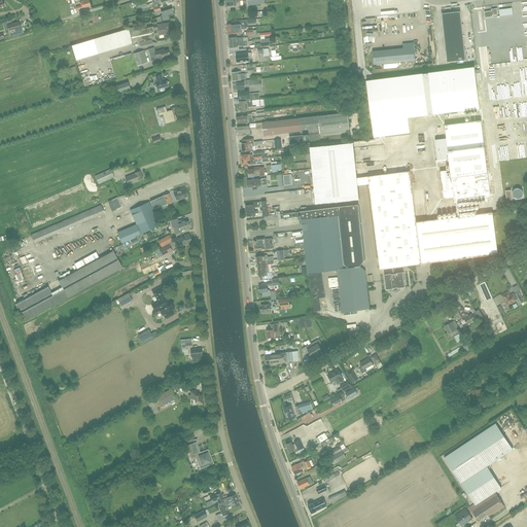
[(76,7),(77,10),(91,6),(89,0),(85,0),(80,1),(81,5),(76,7)]
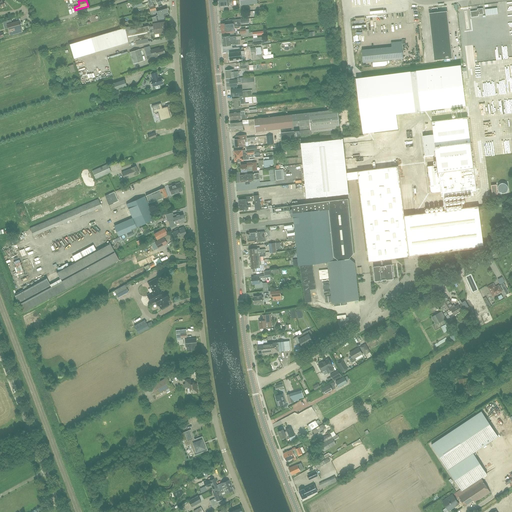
[(158,16),(152,18),(153,22),(164,20),(164,15),(168,14),(167,11),(167,10),(167,9),(166,8),(156,10),(158,16)]
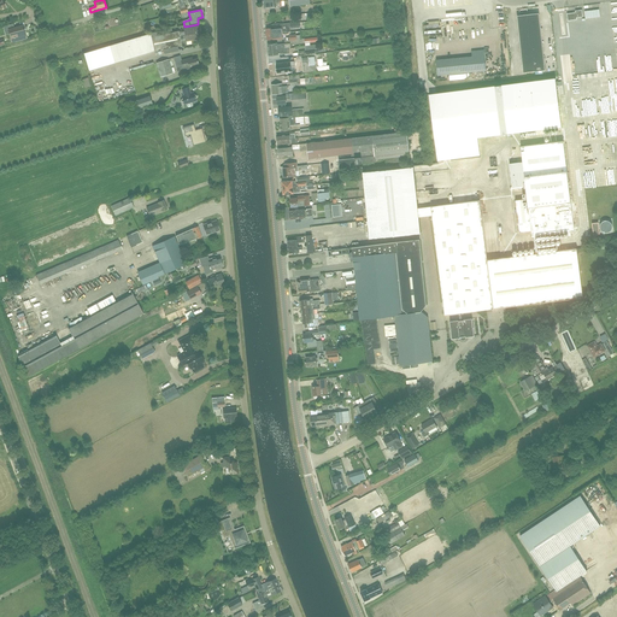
[(579,18),(583,17),(582,10),(579,11),(575,11),(575,13),(566,15),(568,21),(576,19),(576,18),(579,18)]
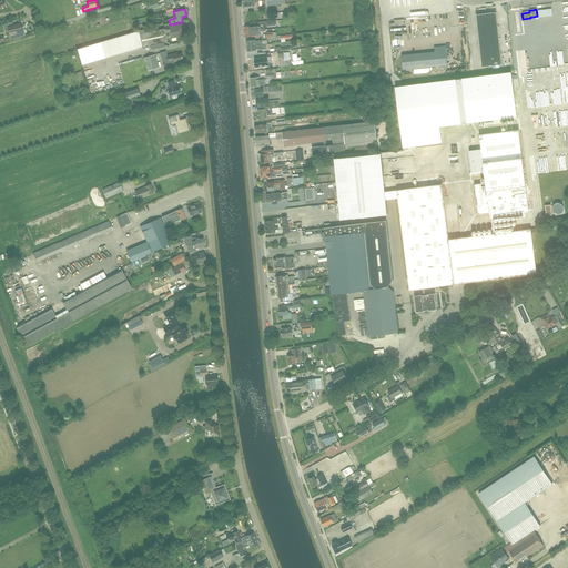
[(501,64),(496,12),(476,14),(482,66),(482,67),(501,64)]
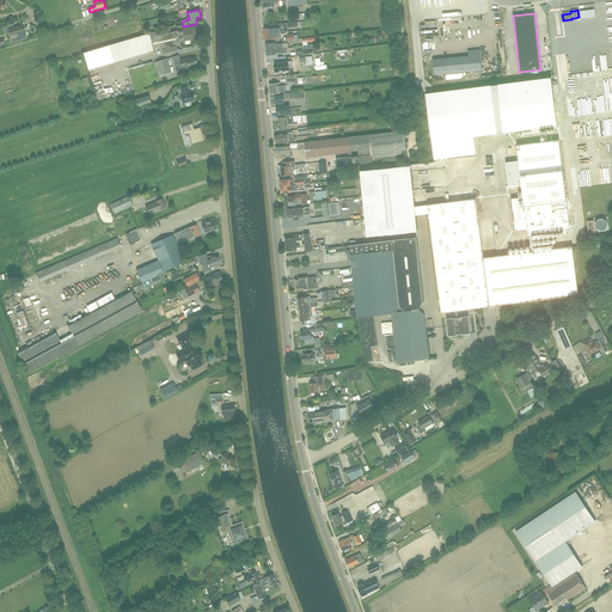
[(6,34),(10,34),(11,38),(14,37),(16,41),(23,38),(22,36),(24,35),(22,26),(14,28),(13,28),(13,24),(4,26),(6,34)]
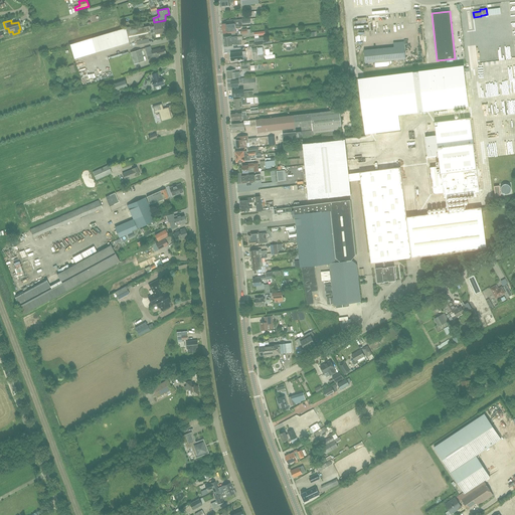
[(224,33),(238,33),(237,27),(242,27),(242,24),(237,24),(237,22),(224,23),(224,33)]
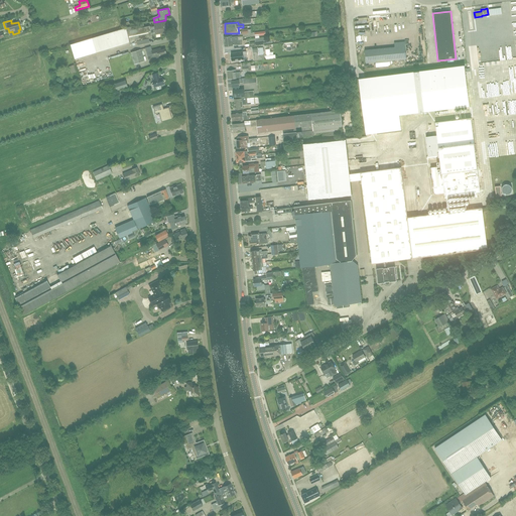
[(154,29),(150,30),(150,26),(127,30),(126,28),(70,44),(75,59),(130,42),(137,41),(137,44),(149,42),(148,38),(152,38),(151,35),(168,32),(167,27),(154,29)]
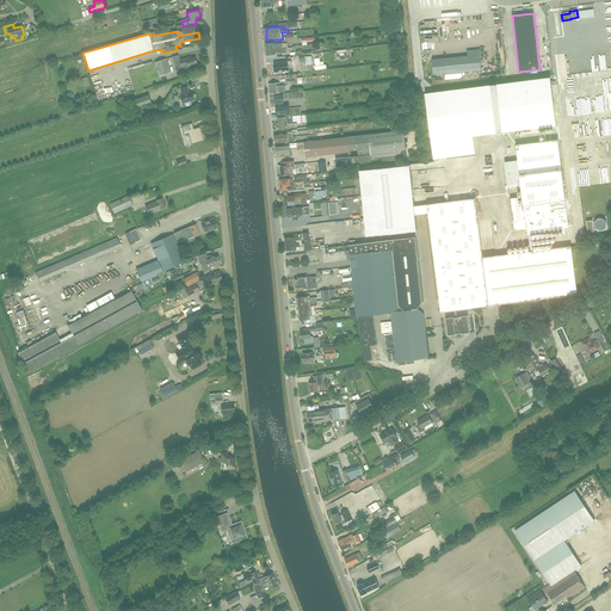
[(433,75),(481,71),(480,49),(467,50),(468,56),(432,60),(433,75)]
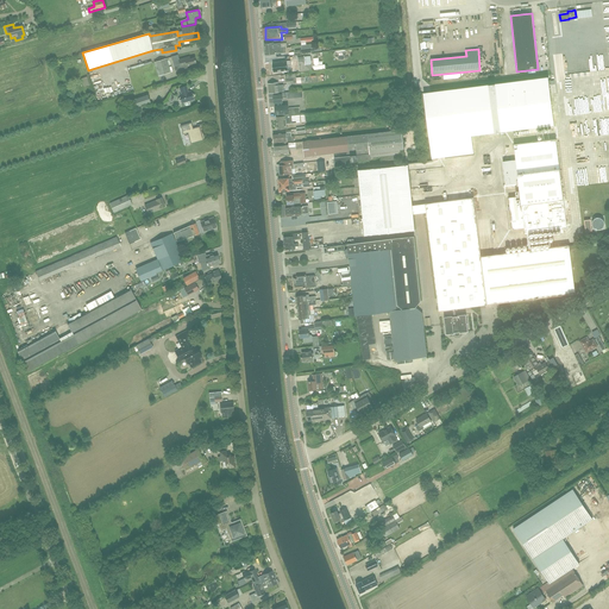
[(307,61),(301,62),(302,74),(315,73),(314,56),(307,57),(307,61)]
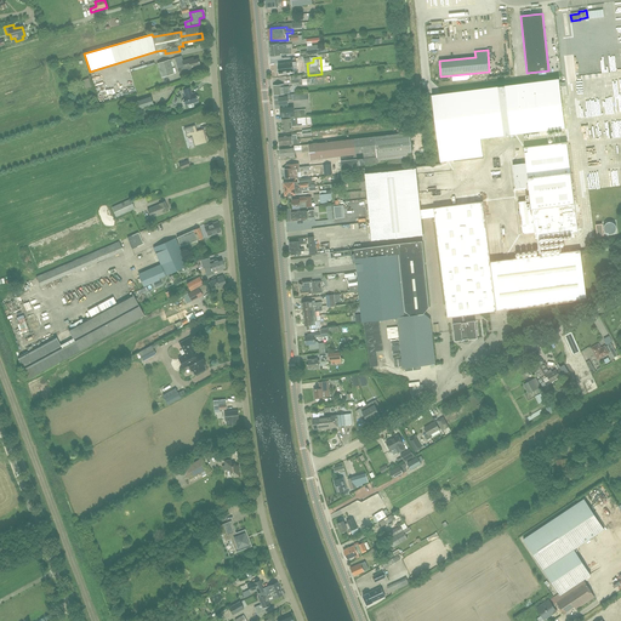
[(182,61),(184,68),(189,67),(191,69),(200,66),(198,60),(194,61),(193,58),(182,61)]
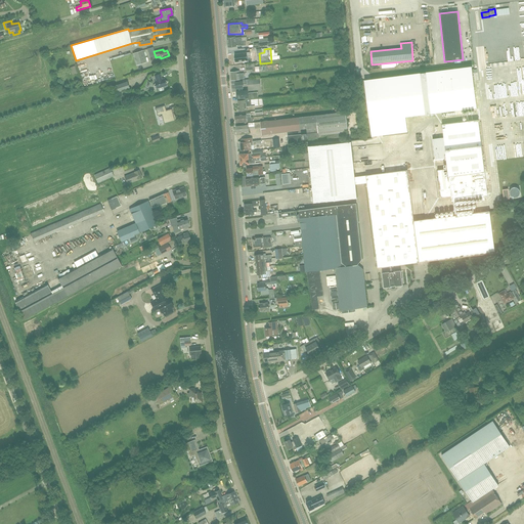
[(146,62),(142,50),(133,53),(136,66),(146,62)]
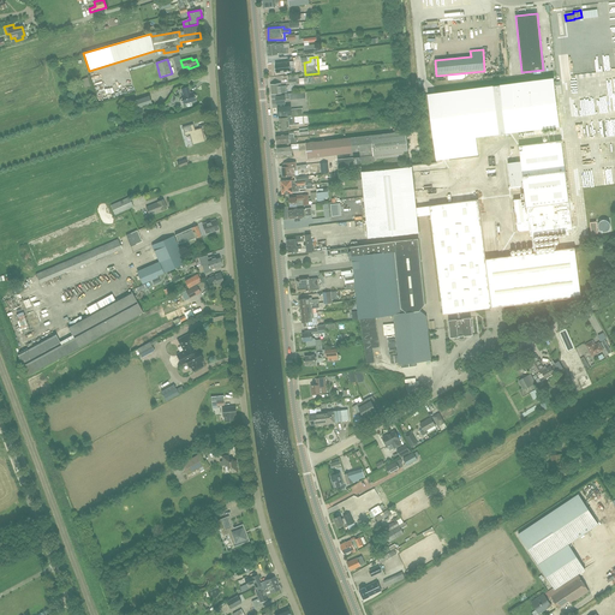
[(275,64),(276,73),(291,71),(290,65),(294,65),(293,61),(275,64)]
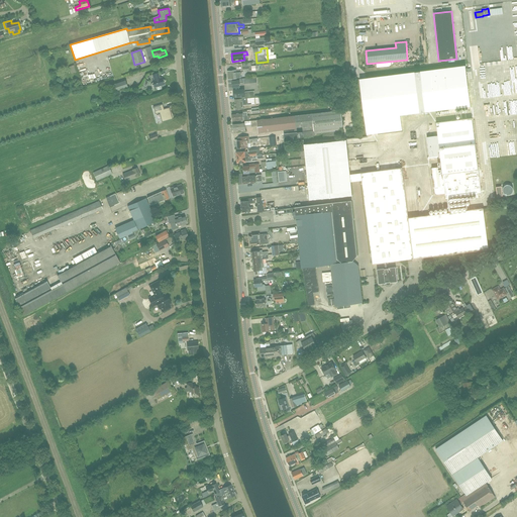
[(242,64),(242,67),(243,72),(251,71),(251,63),(242,64)]
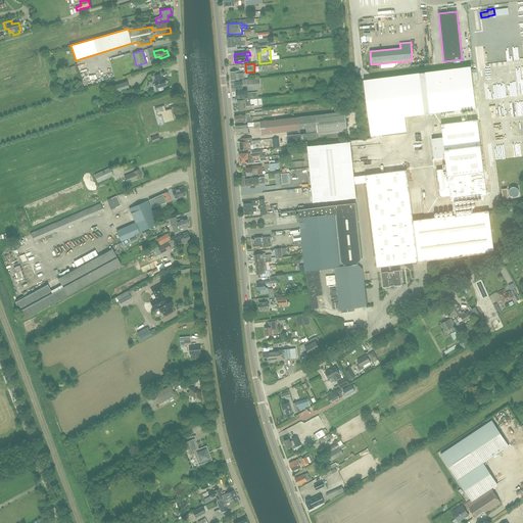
[(405,116),(476,107),(471,66),(364,80),(371,136),(407,132),(405,116)]
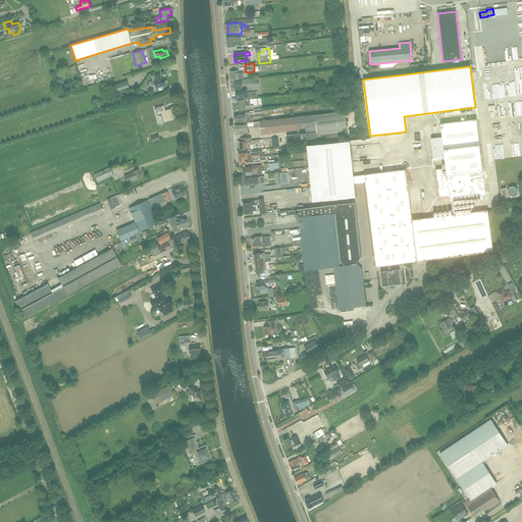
[(239,79),(243,79),(243,72),(238,73),(238,71),(229,71),(230,81),(239,80),(239,79)]
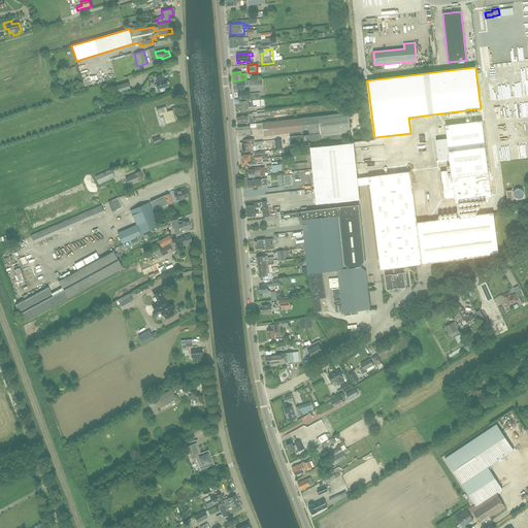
[(165,91),(164,88),(167,87),(167,85),(169,83),(166,80),(165,79),(163,79),(161,74),(156,76),(157,81),(156,81),(156,84),(155,87),(158,88),(158,90),(160,89),(161,92),(165,91)]
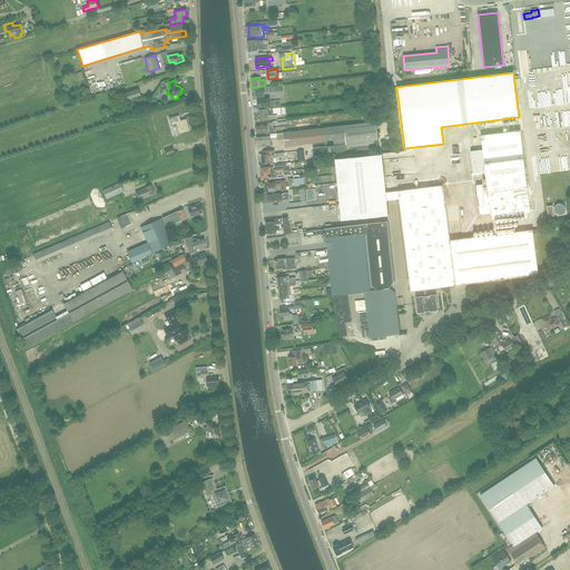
[(261,88),(261,89),(256,90),(256,97),(264,96),(264,92),(268,91),(268,92),(276,91),(275,86),(261,88)]
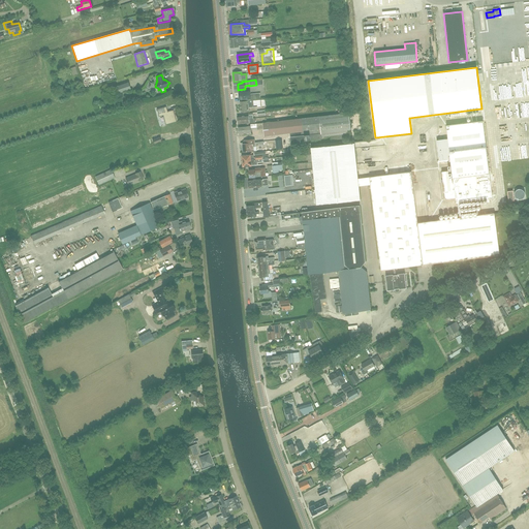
[(116,86),(117,89),(115,90),(112,90),(114,95),(119,94),(118,93),(130,89),(128,83),(116,86)]
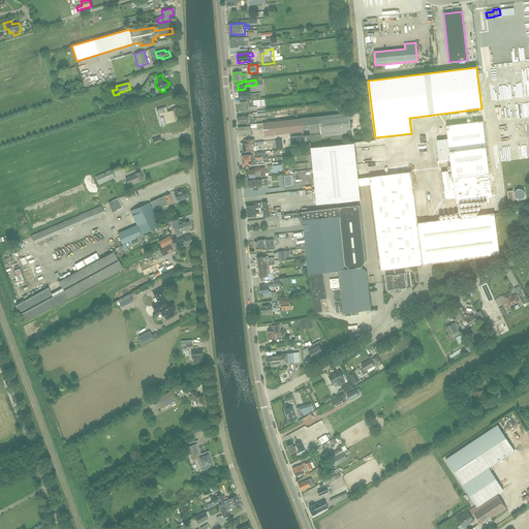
[(239,93),(240,99),(244,99),(244,101),(256,99),(256,93),(250,94),(250,92),(239,93)]
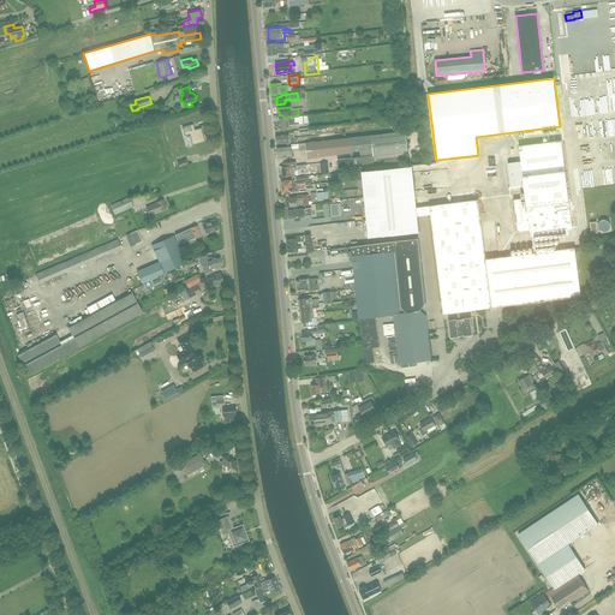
[(290,125),(304,124),(304,115),(279,119),(280,131),(291,130),(290,125)]
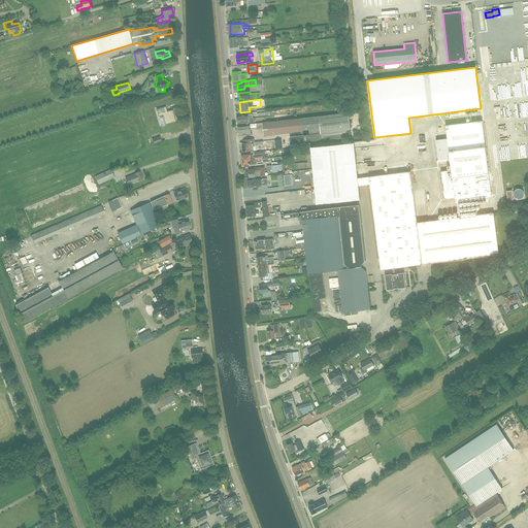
[(163,113),(164,123),(179,121),(177,109),(167,110),(167,105),(158,106),(159,113),(163,113)]
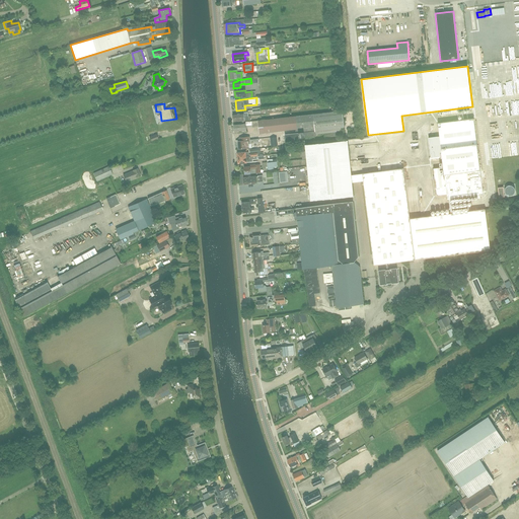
[(324,137),(341,136),(341,132),(345,131),(343,112),(337,112),(337,108),(331,108),(331,113),(257,121),(251,122),(252,128),(258,127),(260,134),(314,127),(315,132),(285,135),(286,142),(300,140),(300,138),(319,136),(319,134),(324,134),(324,137)]
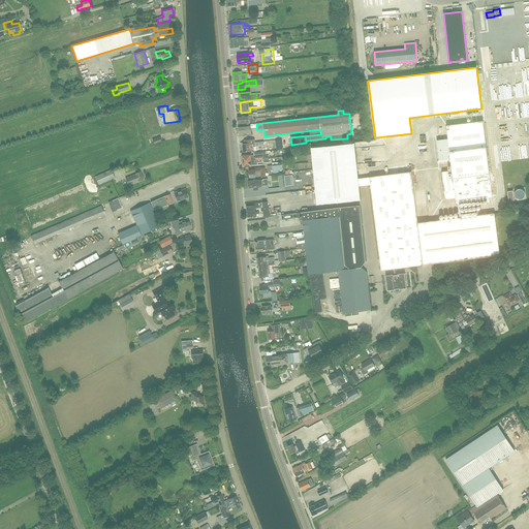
[(253,115),(249,115),(238,116),(238,124),(256,122),(255,118),(253,119),(253,115)]
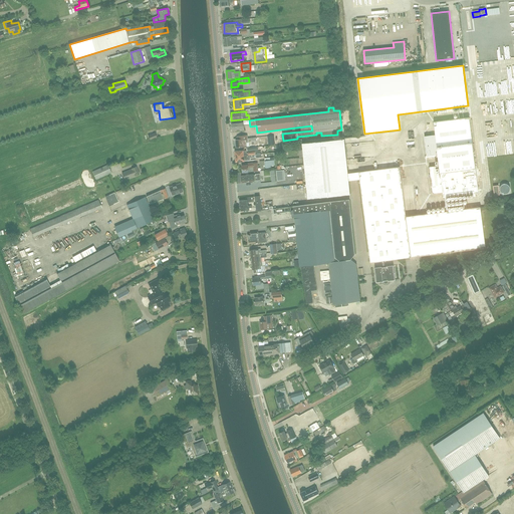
[(479,193),(469,117),(434,121),(436,136),(425,137),(427,157),(438,155),(440,166),(430,167),(433,194),(443,192),(444,197),(479,193)]
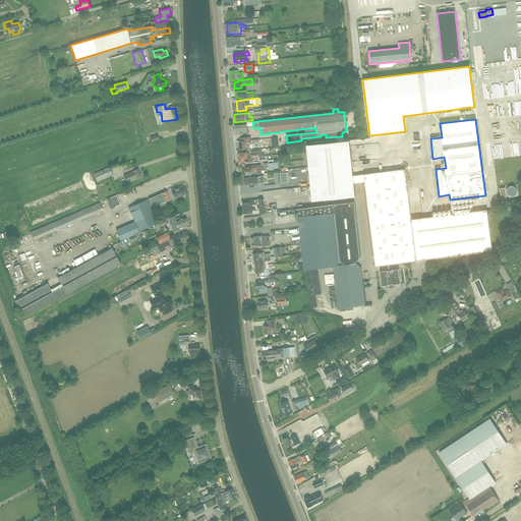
[(235,132),(247,131),(246,123),(234,124),(235,132)]
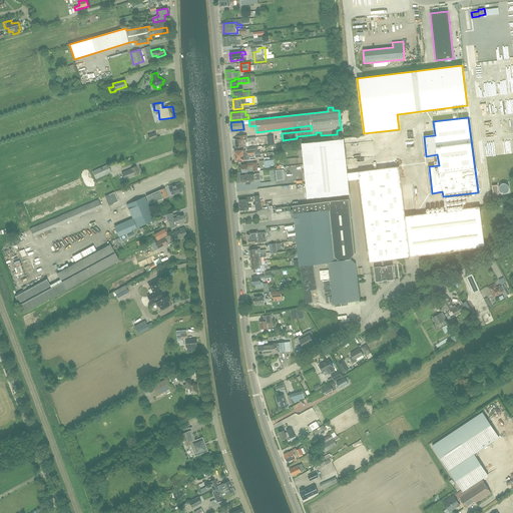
[(157,137),(154,132),(147,135),(149,140),(157,137)]
